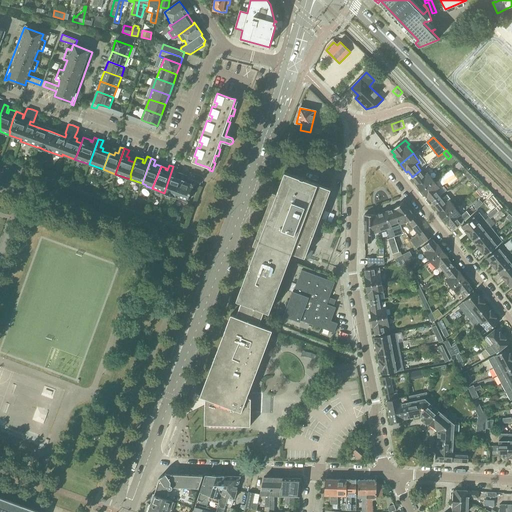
[(176,172),(178,168),(173,166),(164,193),(175,197),(181,180),(182,180),(183,174),(176,172)]
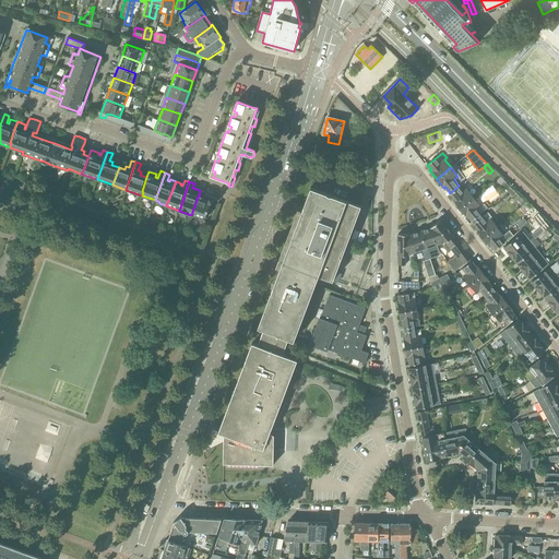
[(511,194),(514,190),(508,183),(503,187),(511,194)]
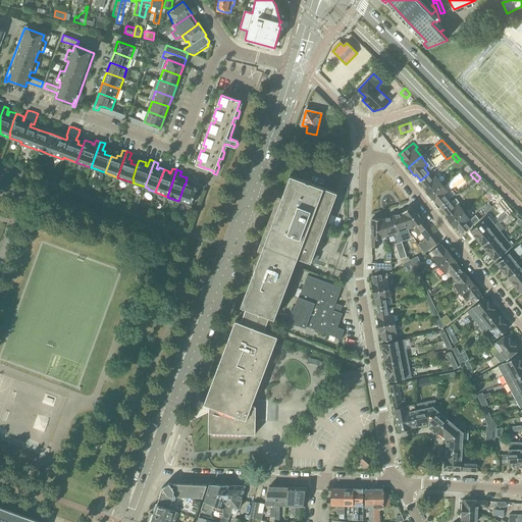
[(429,195),(442,184),(436,176),(433,178),(428,173),(420,180),(424,186),(423,187),(425,189),(429,195)]
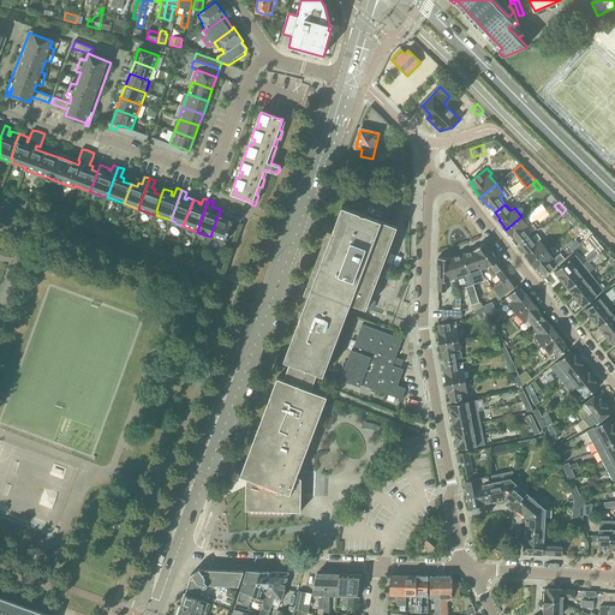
[(327,395),(311,389),(317,372),(323,375),(351,303),(366,309),(398,227),(342,206),(333,233),(328,231),(308,286),(311,287),(285,359),(291,362),(284,380),(278,377),(240,476),(246,478),(245,511),(300,512),(302,478),(297,477),(327,395)]
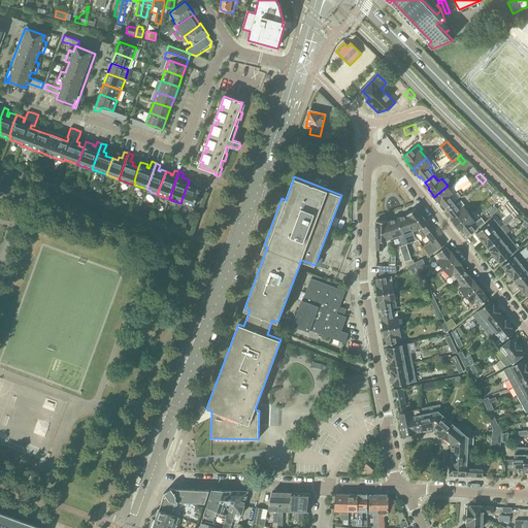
[(200,188),(206,190),(209,183),(196,177),(195,182),(189,179),(188,186),(187,186),(180,203),(194,207),(200,190),(199,190),(200,188)]
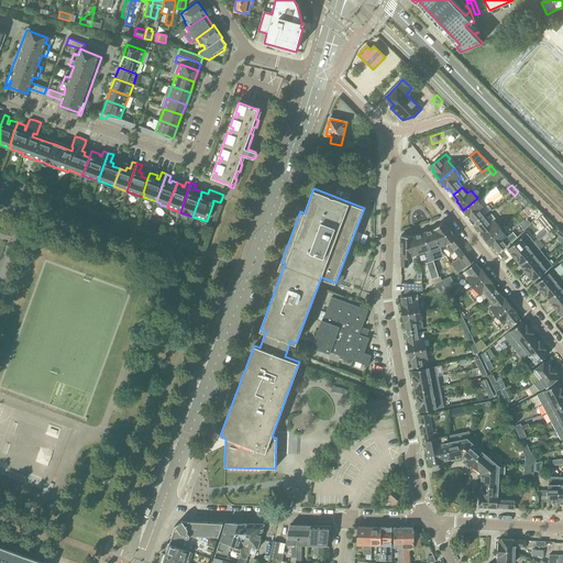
[(529,202),(523,198),(518,191),(515,196),(520,201),(517,203),(522,209),(526,207),(525,206),(529,202)]
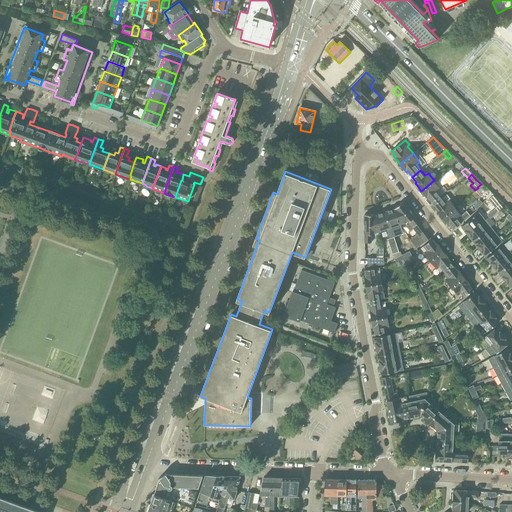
[(434,180),(421,191),(428,199),(429,198),(433,204),(442,197),(441,195),(445,192),(441,187),(440,188),(434,180)]
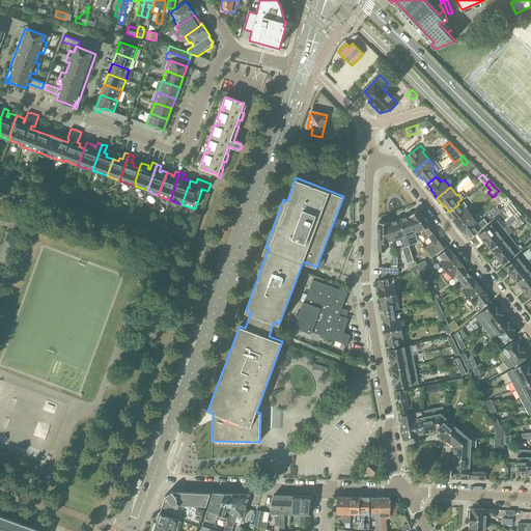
[(505,205),(513,216),(519,212),(510,201),(505,205)]
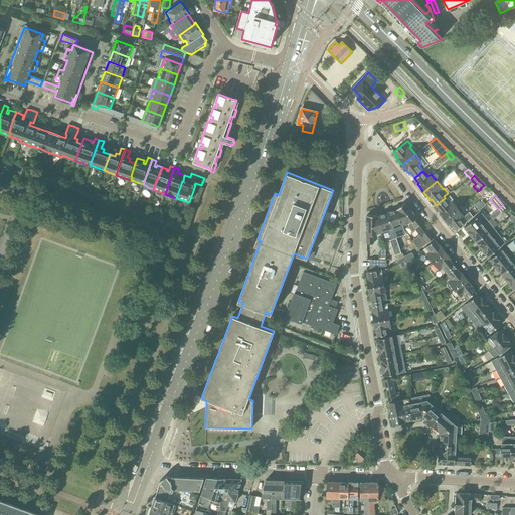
[(445,218),(458,208),(452,201),(454,200),(450,196),(446,199),(445,198),(436,205),(440,210),(439,211),(441,213),(445,218)]
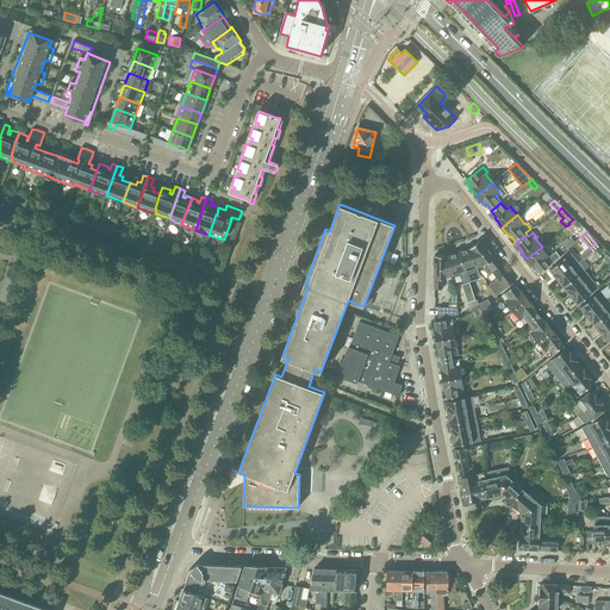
[(568,249),(576,242),(571,238),(564,246),(568,249)]
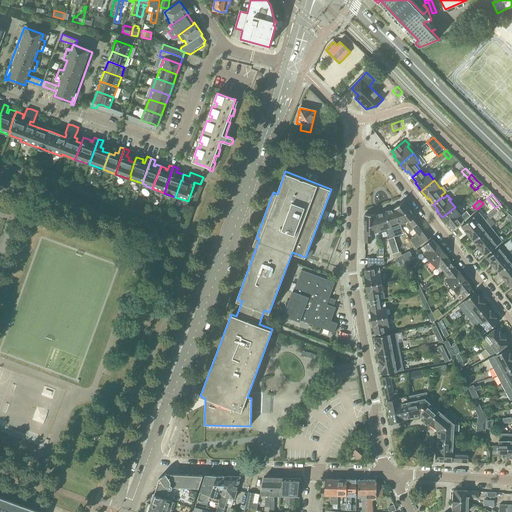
[(394,209),(400,224),(408,221),(417,234),(410,240),(417,248),(431,237),(404,201),(394,208),(394,209)]
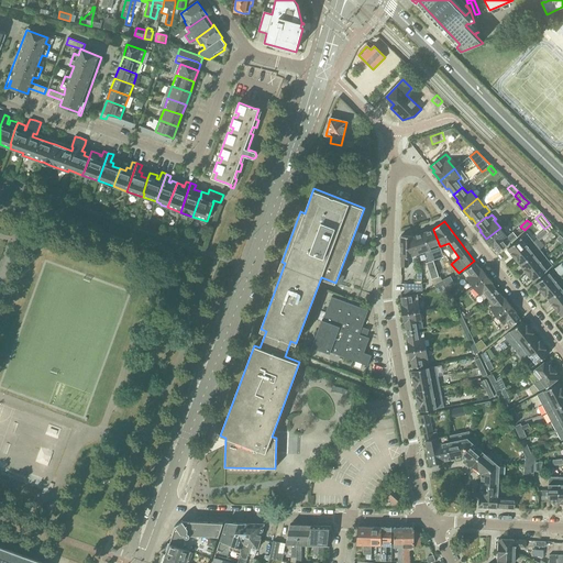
[(553,229),(550,224),(544,229),(537,235),(536,236),(538,239),(539,241),(542,238),(553,229)]
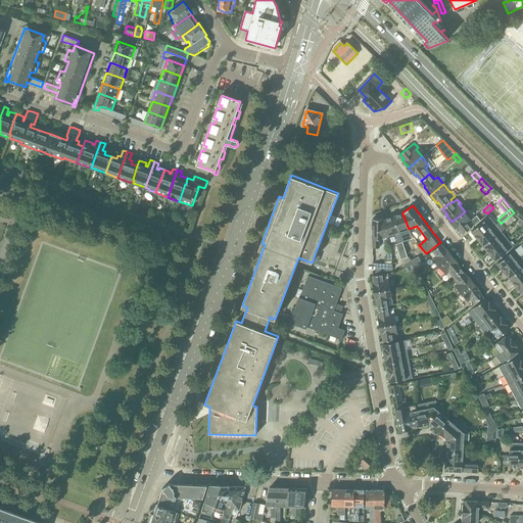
[(465,211),(452,222),(459,231),(460,230),(463,234),(478,223),(474,218),(472,220),(465,211)]
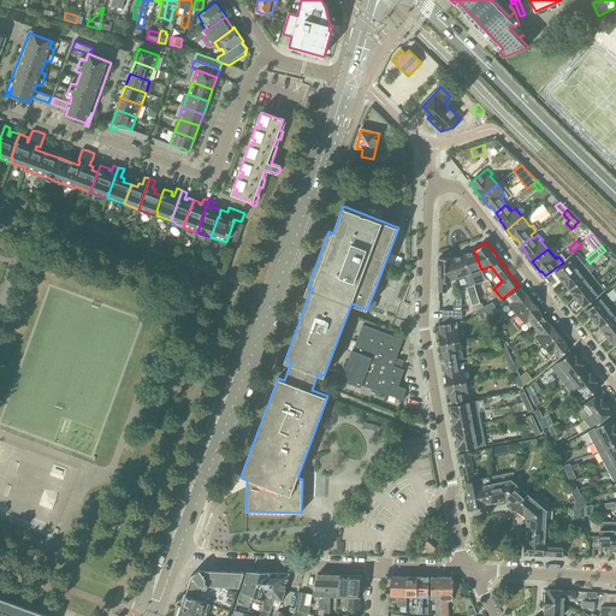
[(481,270),(474,252),(465,255),(474,285),(479,283),(475,271),(481,270)]
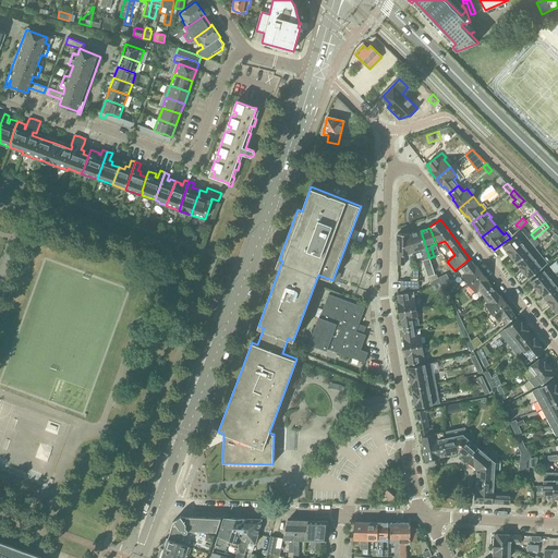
[(512,239),(504,246),(509,255),(529,239),(529,240),(533,237),(531,234),(532,233),(531,232),(526,235),(522,231),(523,231),(521,229),(511,237),(512,239)]
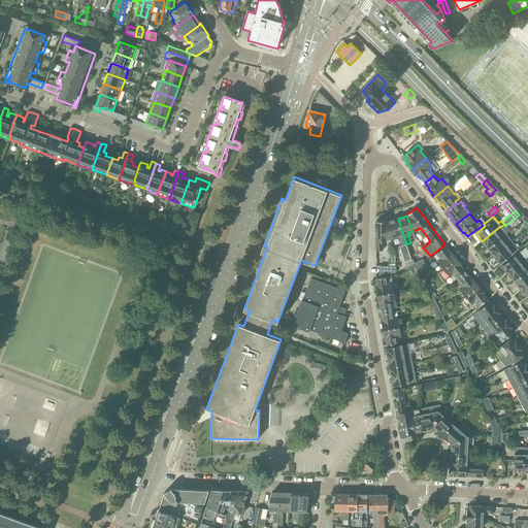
[(406,244),(398,219),(388,222),(393,237),(399,235),(402,245),(406,244)]
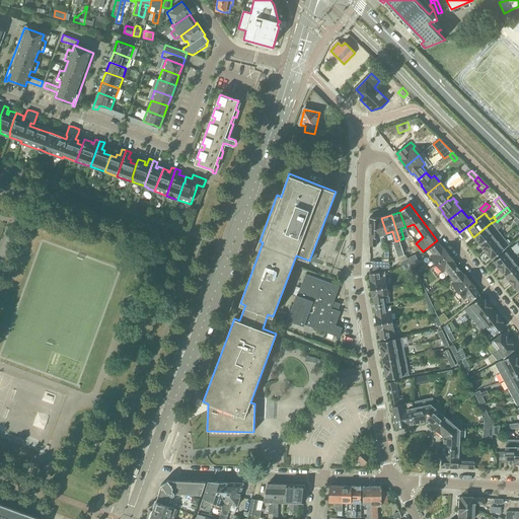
[(386,233),(381,218),(369,218),(370,246),(376,246),(376,237),(386,233)]
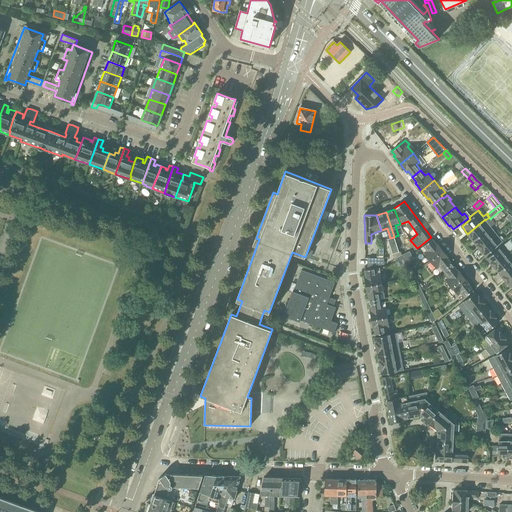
[(485,219),(467,234),(473,241),(491,226),(485,220),(485,219)]
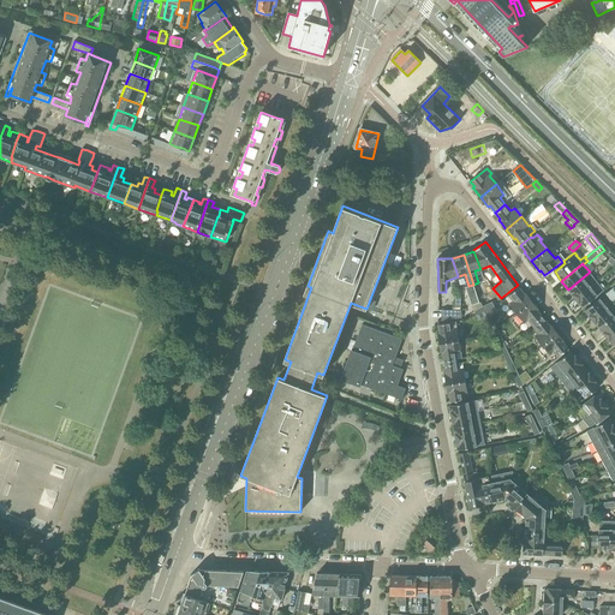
[(590,272),(568,290),(575,298),(597,281),(590,273),(590,272)]
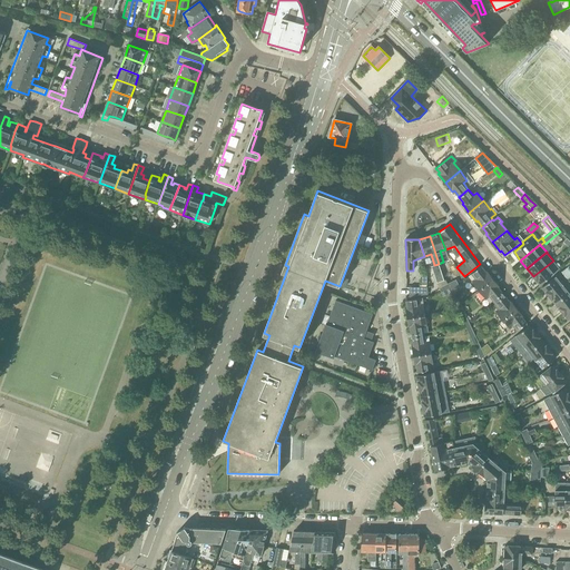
[(553,261),(533,276),(540,285),(560,268),(553,261)]
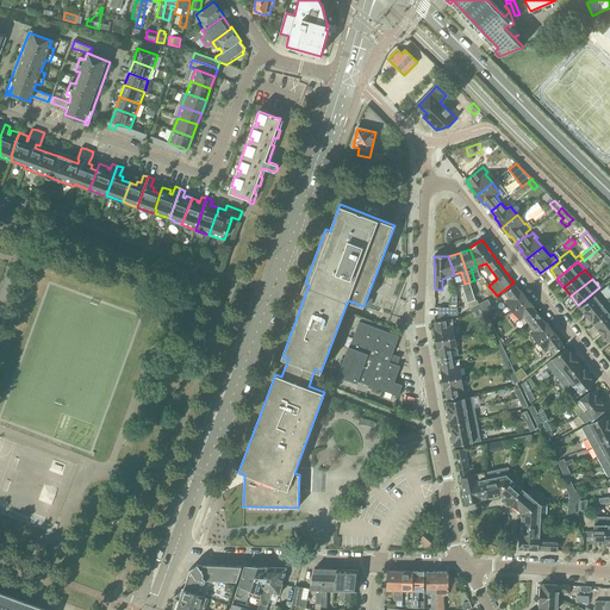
[(470,282),(465,284),(461,285),(468,303),(475,300),(470,282)]
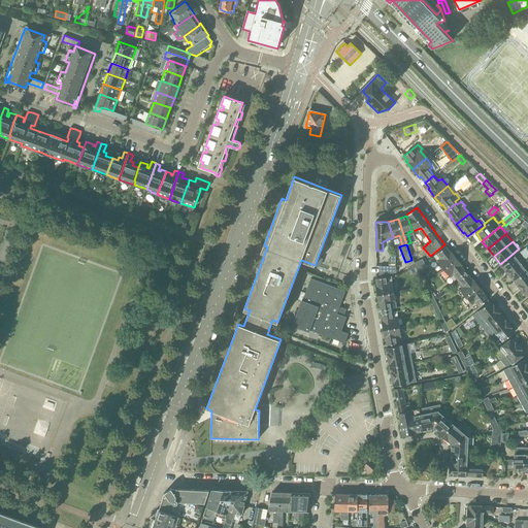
[(437,261),(443,268),(457,258),(451,250),(449,251),(446,246),(437,254),(434,256),(437,261)]
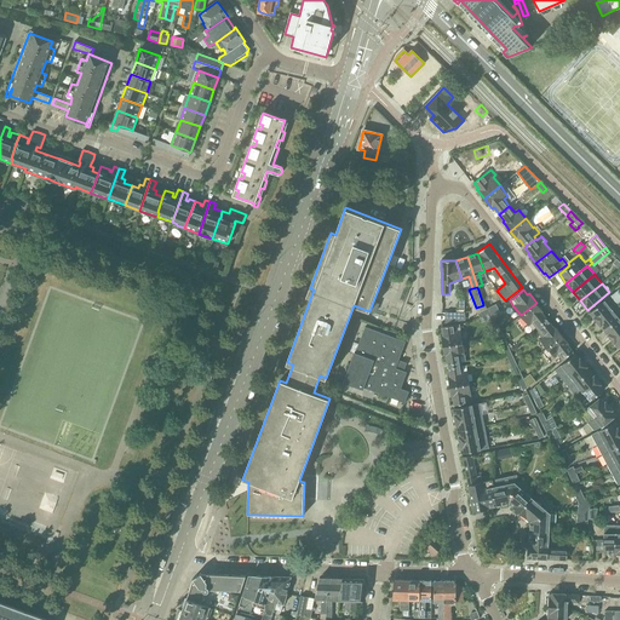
[(597,321),(619,304),(612,296),(590,313),(597,321)]
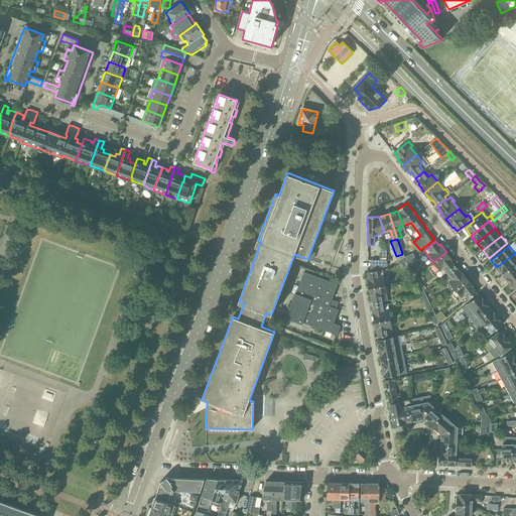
[(387,260),(379,260),(379,252),(369,252),(369,260),(371,260),(371,269),(387,266),(387,260)]
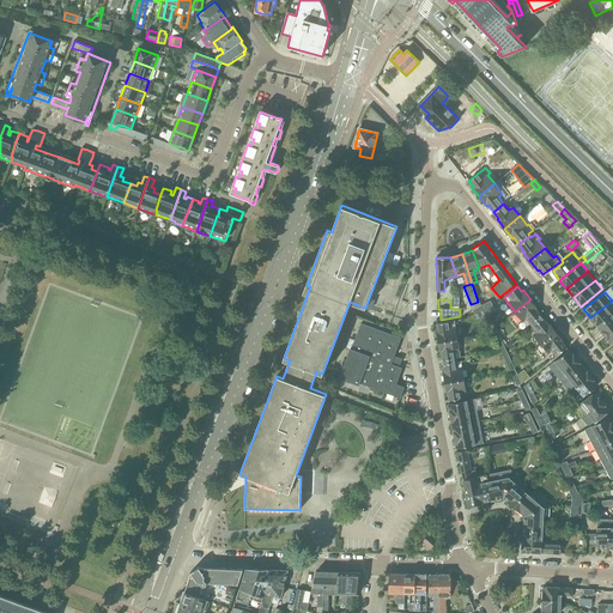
[(517,314),(523,321),(527,326),(530,323),(532,326),(542,317),(538,311),(539,310),(530,299),(515,311),(516,313),(517,314)]
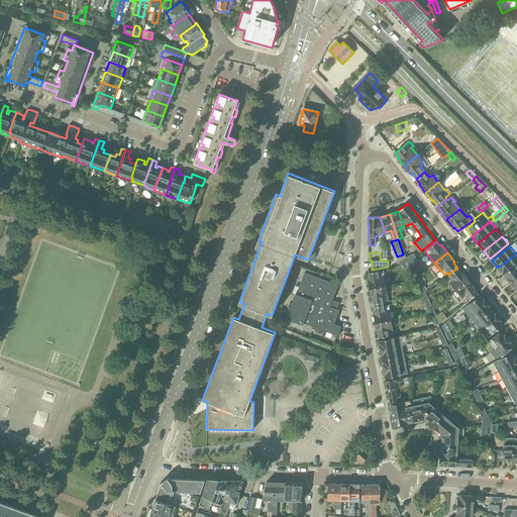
[(516,254),(516,253),(498,268),(504,275),(516,264),(516,254)]
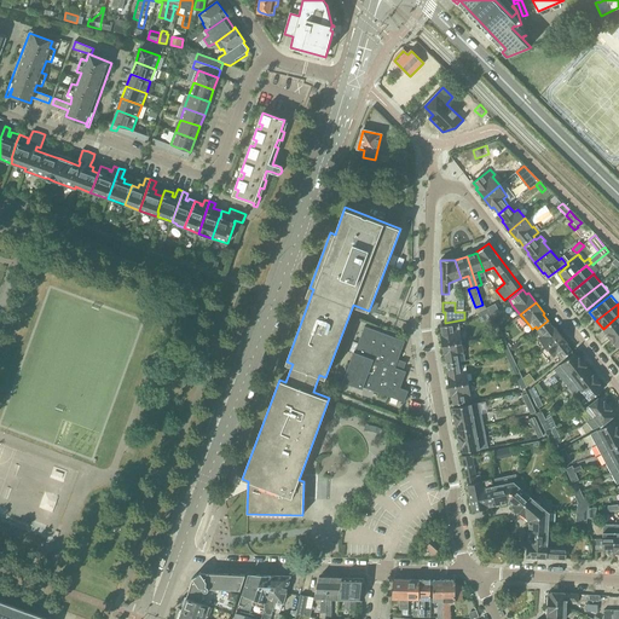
[(618,316),(603,329),(611,339),(618,330),(618,316)]
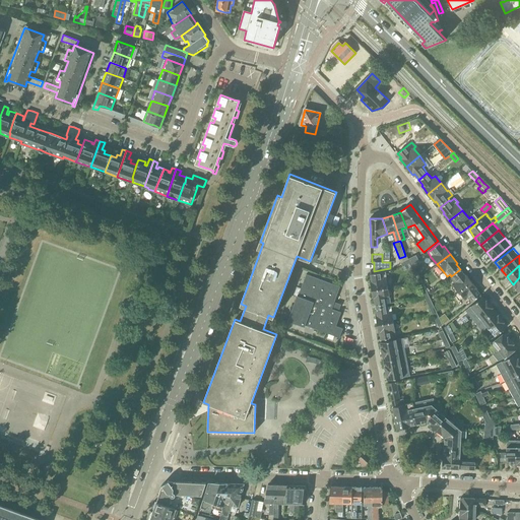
[(459,291),(471,281),(465,273),(464,274),(460,269),(451,276),(455,281),(452,283),(459,291)]
